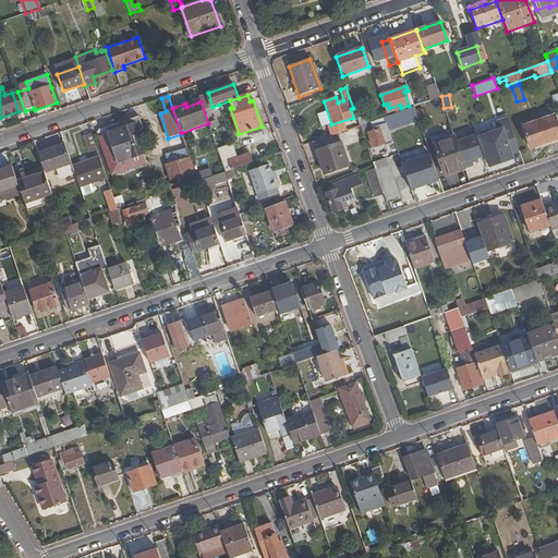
[(410,124),(405,110),(386,117),(390,131),(410,124)]
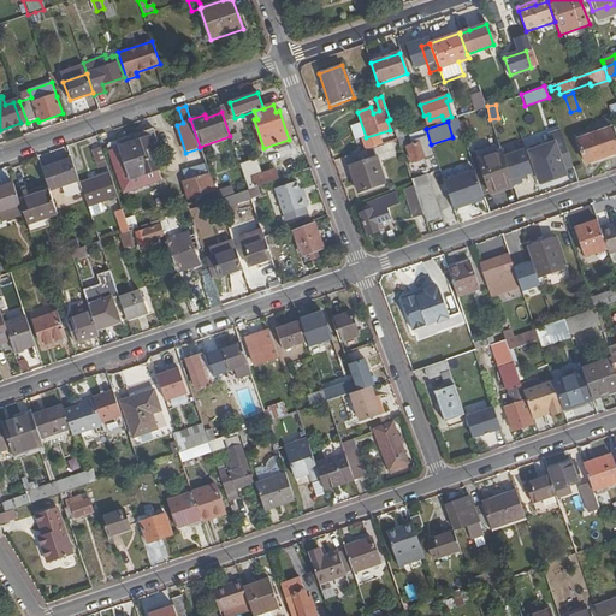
[(615,153),(615,142),(610,124),(575,135),(586,164),(615,153)]
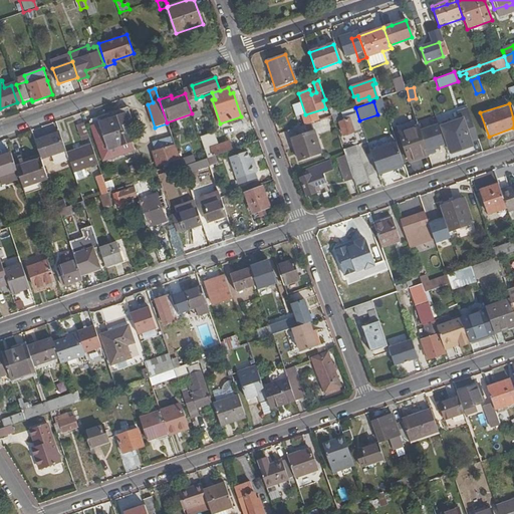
[(127,107),(109,113),(109,114),(97,118),(97,117),(89,120),(90,121),(88,122),(100,160),(127,151),(130,148),(127,144),(131,143),(123,122),(132,119),(127,107)]
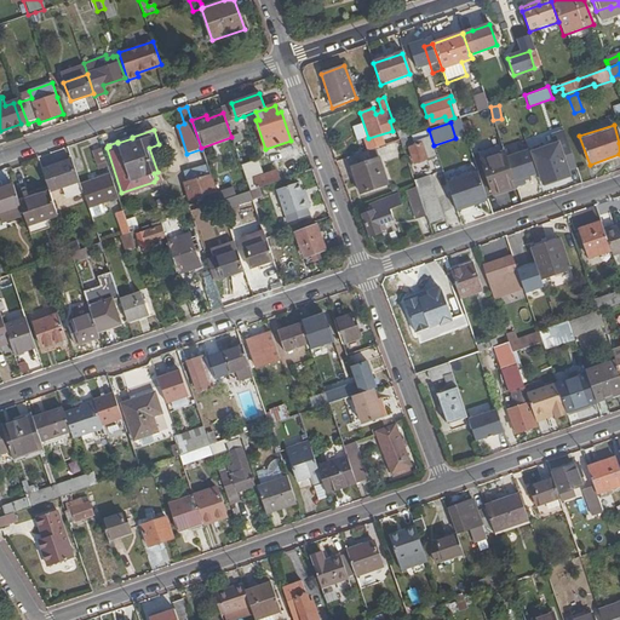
[(435,156),(429,138),(407,145),(414,165),(435,156)]
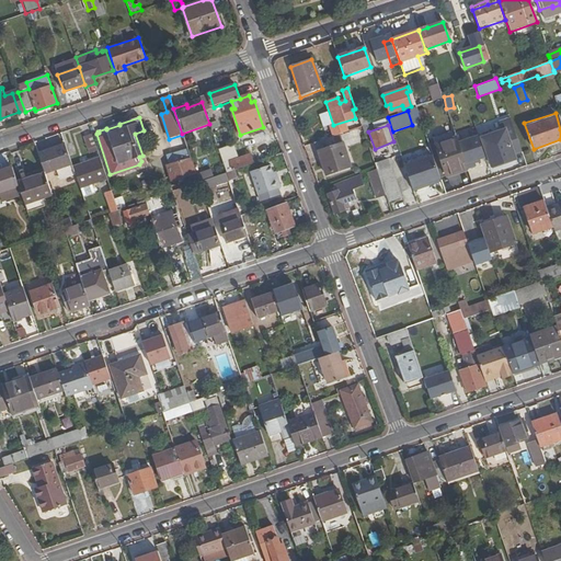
[(455,134),(455,133),(434,139),(446,173),(456,170),(457,172),(467,168),(465,163),(460,149),(455,134)]
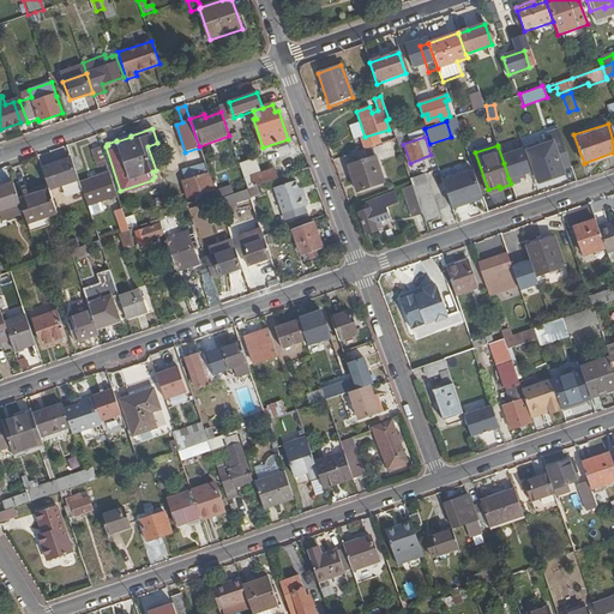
[(106,161),(101,146),(92,150),(97,163),(106,161)]
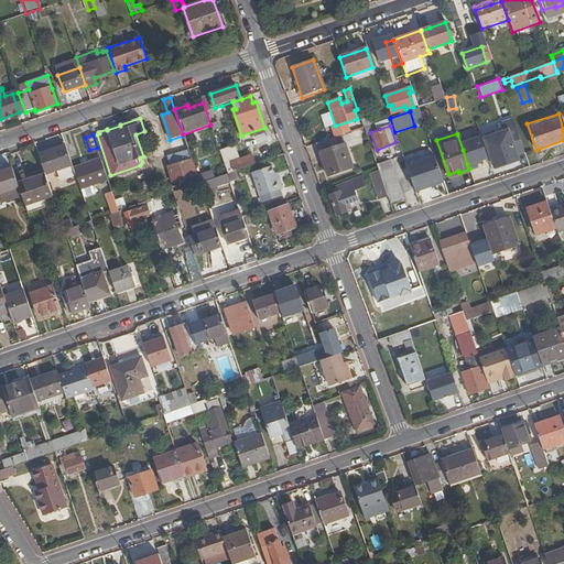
[(518,160),(511,143),(509,134),(486,143),(488,151),(495,169),(518,160)]
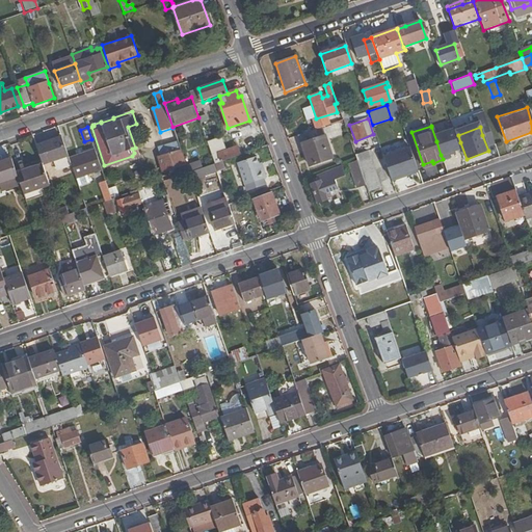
[(454,128),(436,134),(443,155),(461,149),(454,128)]
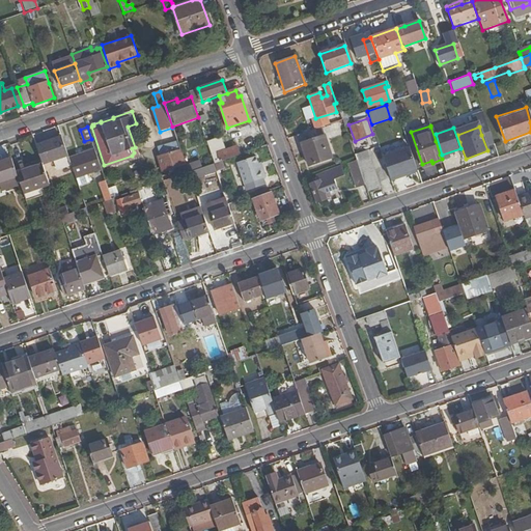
[(314,130),(297,136),(300,144),(316,138),(314,130)]
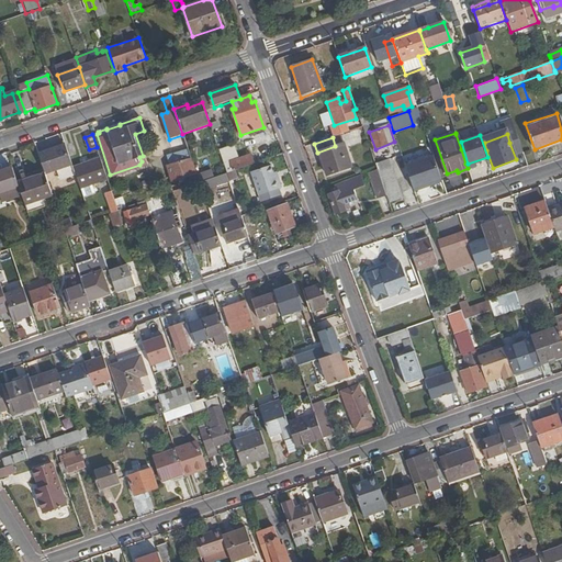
[(66,146),(37,156),(44,173),(44,175),(72,166),(66,146)]
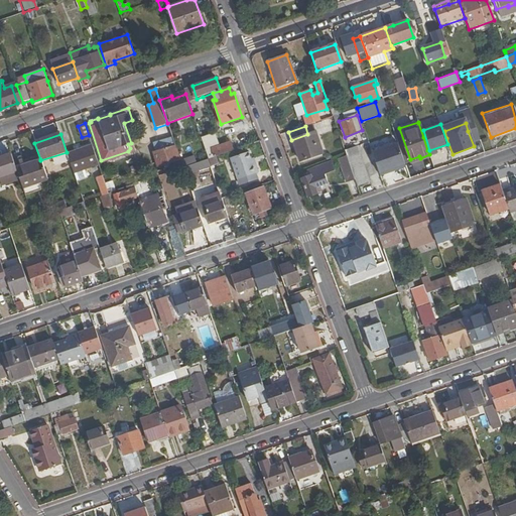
[(299,160),(319,153),(313,134),(292,141),(299,160)]
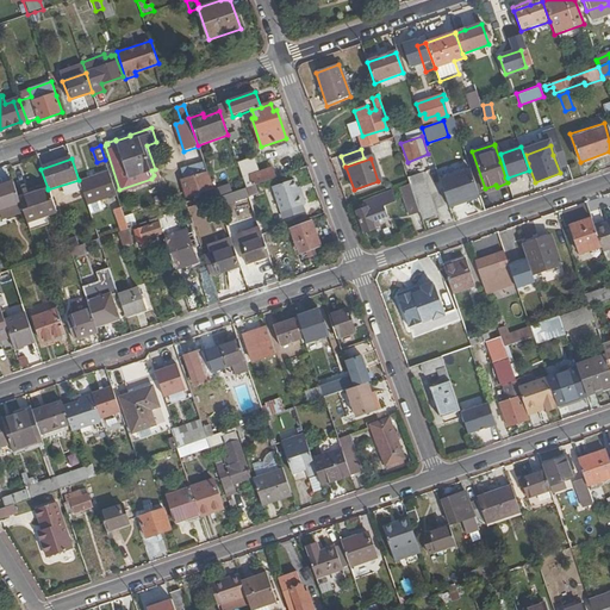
[(181,181),(187,199),(212,191),(203,162),(181,169),(185,179),(181,181)]
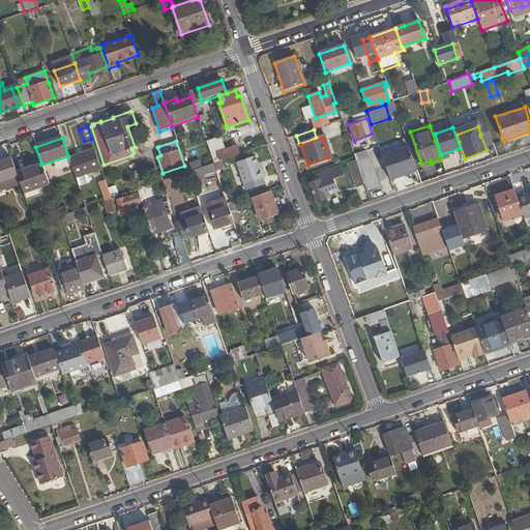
[(216,152),(221,162),(239,155),(236,146),(216,152)]
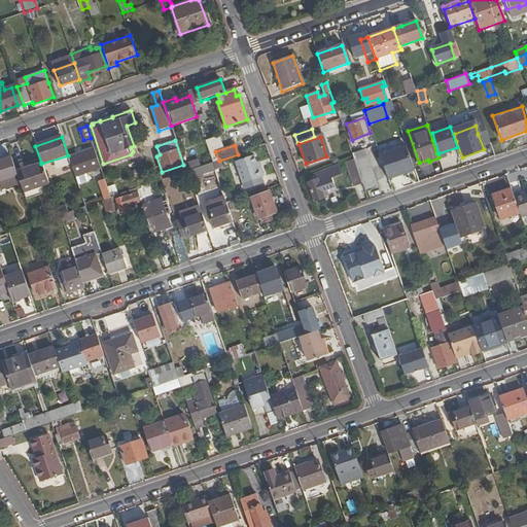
[(389,180),(415,171),(406,145),(380,153),(389,180)]
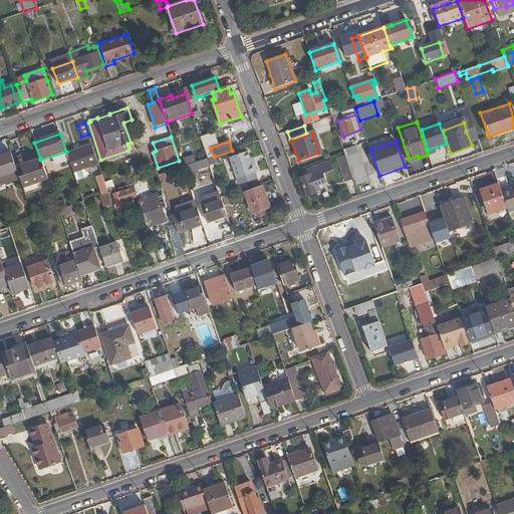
[(66,153),(75,180),(87,176),(84,168),(97,164),(91,145),(66,153)]
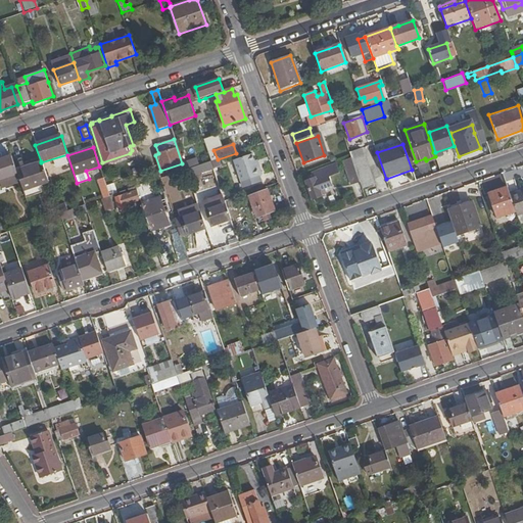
[(359,182),(362,190),(374,186),(361,147),(348,151),(350,158),(359,182)]
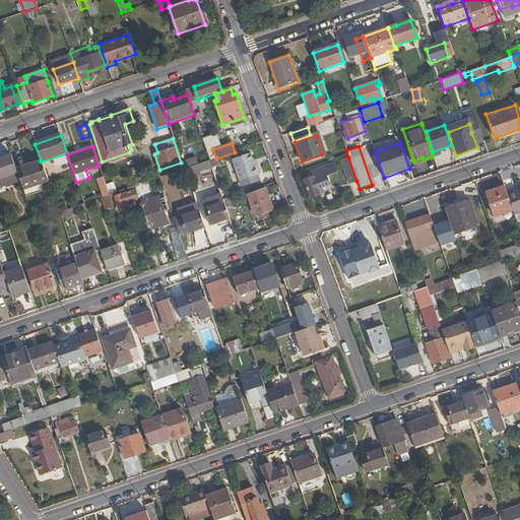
[(254,166),(253,159),(251,153),(233,159),(240,180),(257,174),(259,173),(256,165),(254,166)]
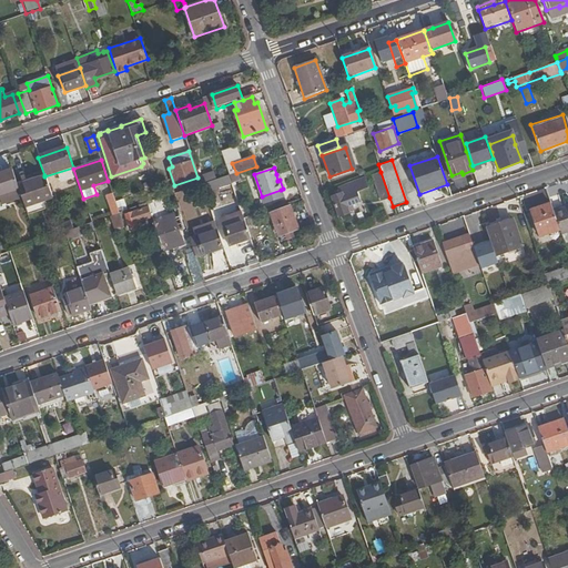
[(18,184),(12,170),(0,173),(0,194),(19,189),(18,184)]
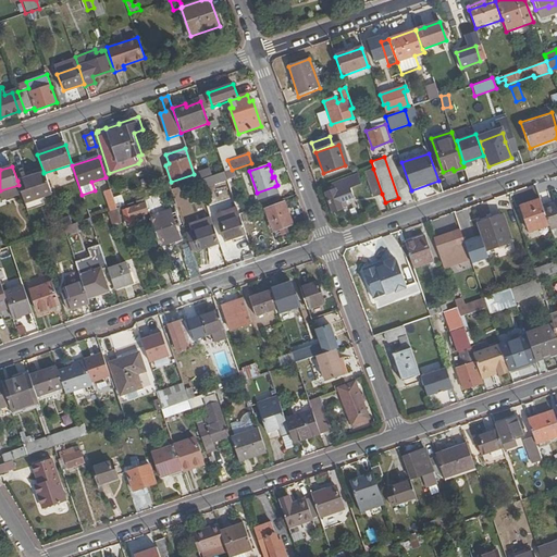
[(372,198),(382,194),(373,169),(363,173),(372,198)]
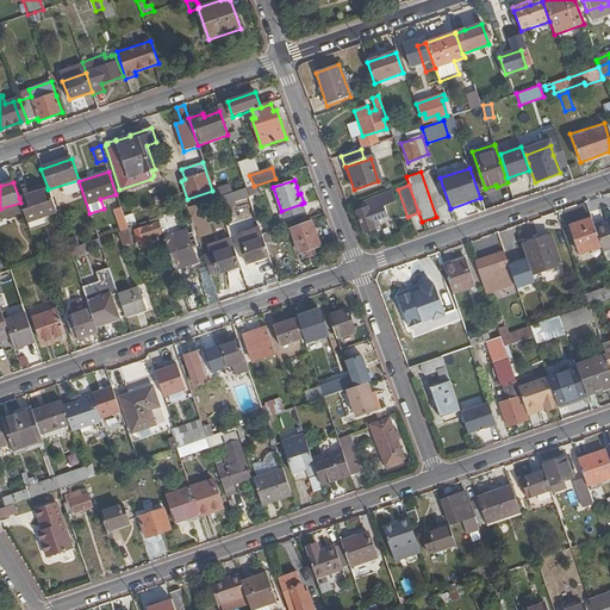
[(48,190),(48,188),(19,198),(20,203),(26,222),(48,215),(56,212),(48,190)]
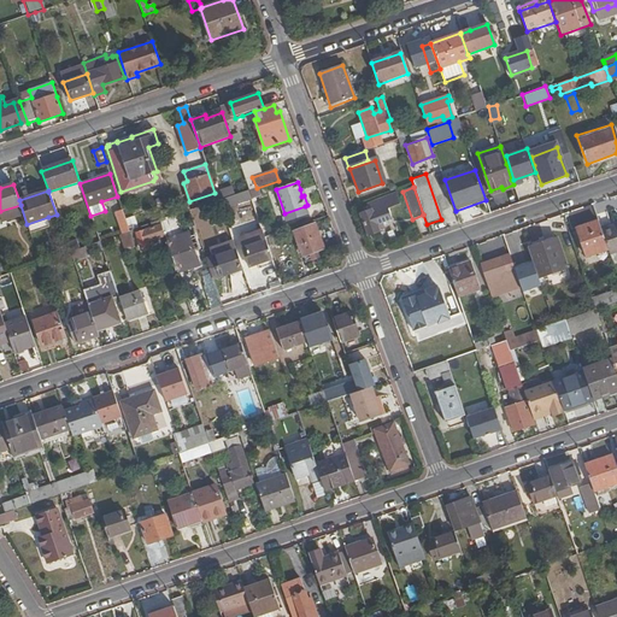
[(395,194),(366,205),(369,212),(370,211),(371,215),(386,210),(400,204),(395,194)]
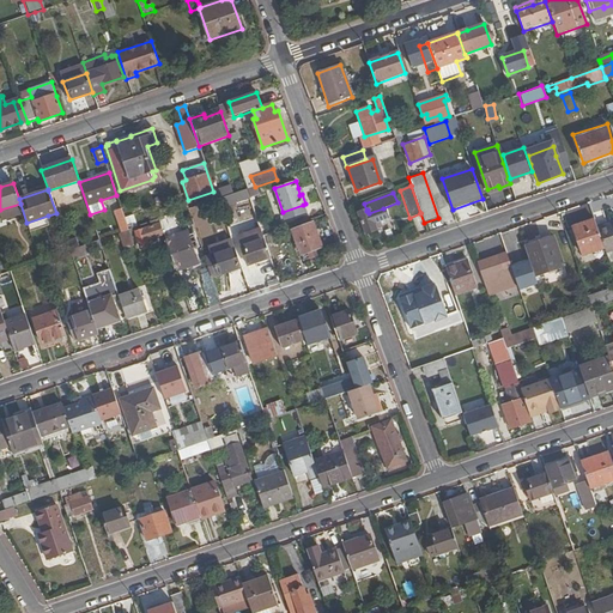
[(303,205),(283,212),(286,220),(307,213),(303,205)]
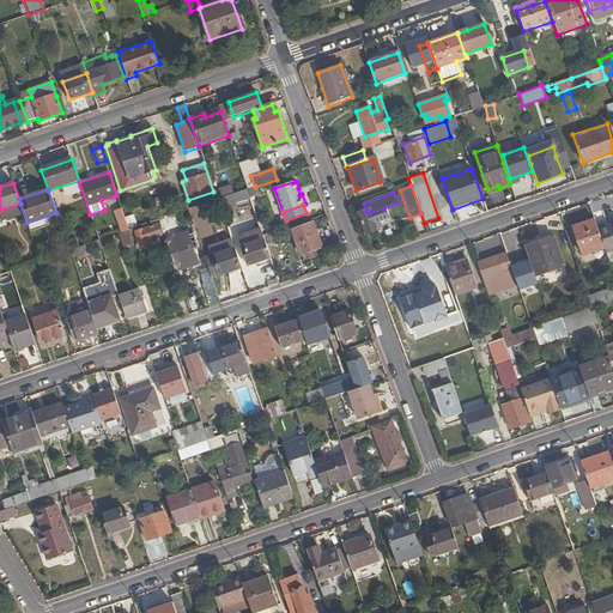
[(115,211),(122,232),(128,231),(121,208),(115,211)]
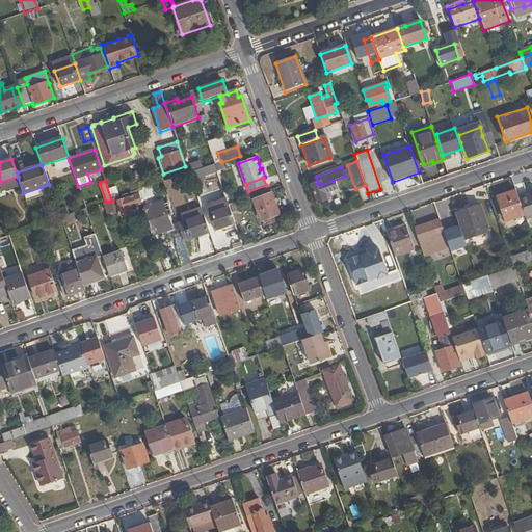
[(319,182),(318,183),(317,183),(310,186),(316,204),(326,201),(324,194),(336,190),(333,181),(320,185),(319,182)]
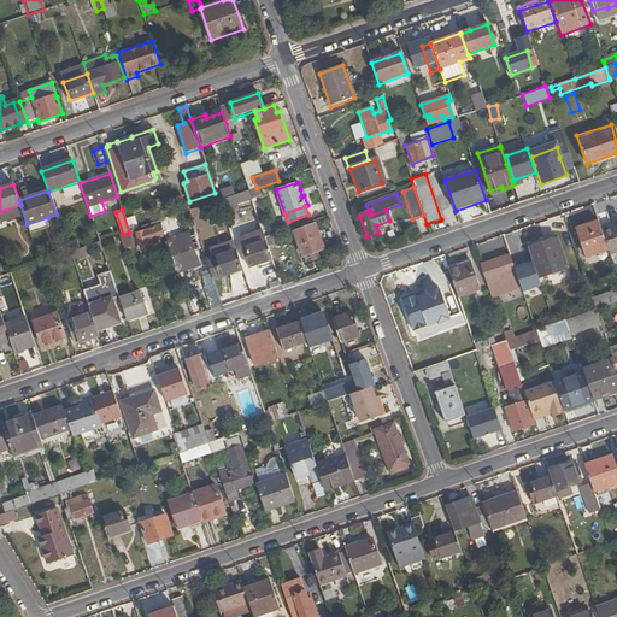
[(48,217),(27,224),(30,233),(52,225),(48,217)]
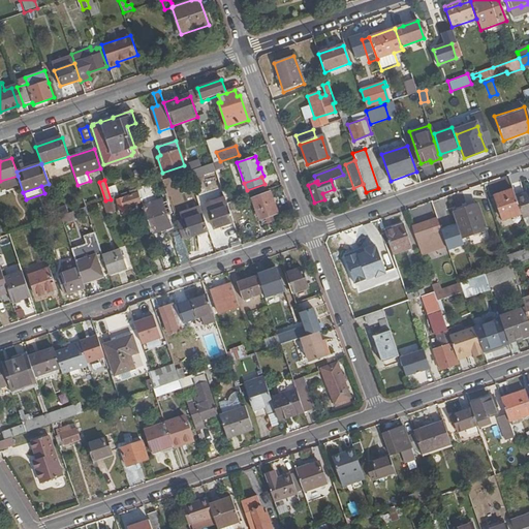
[(142,204),(137,190),(128,193),(130,196),(117,201),(122,215),(128,213),(127,209),(142,204)]
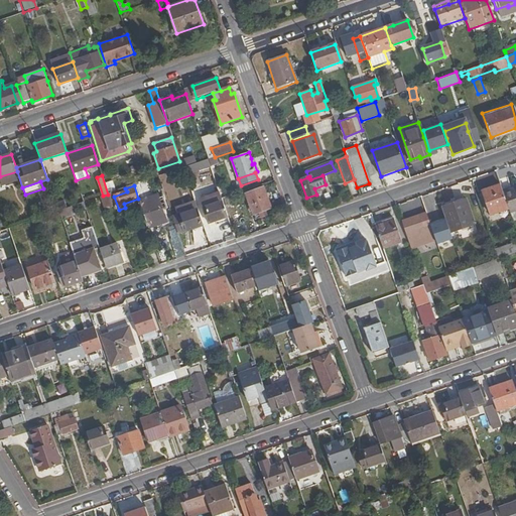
[(490,216),(508,209),(503,192),(500,185),(481,191),(490,216)]
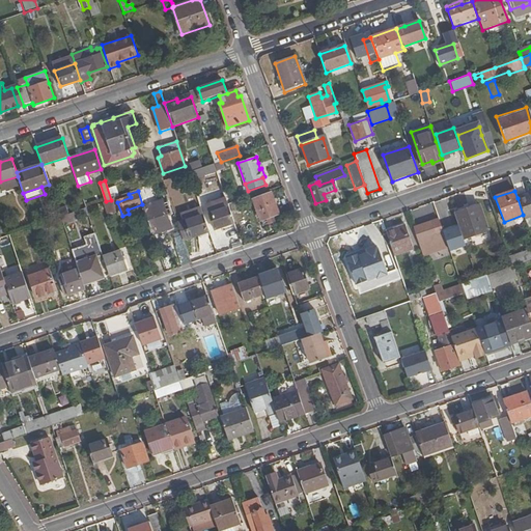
[(271,193),(253,200),(262,225),(280,219),(271,193)]
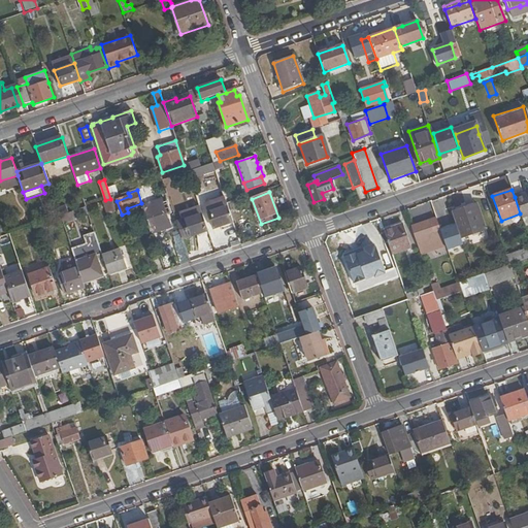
[(520,213),(522,219),(527,216),(527,192),(515,197),(520,213)]
